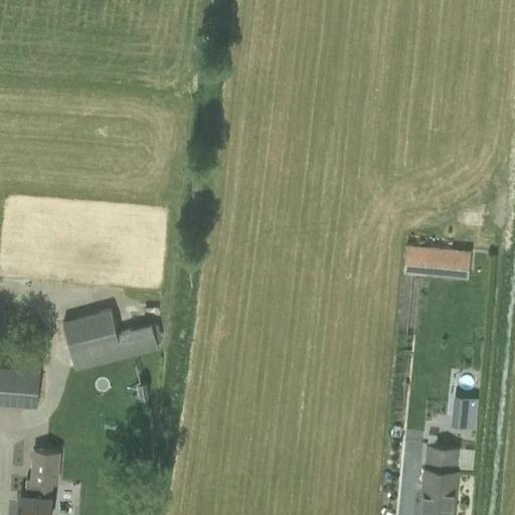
[(407,245),(404,270),(469,276),(471,251),(407,245)]
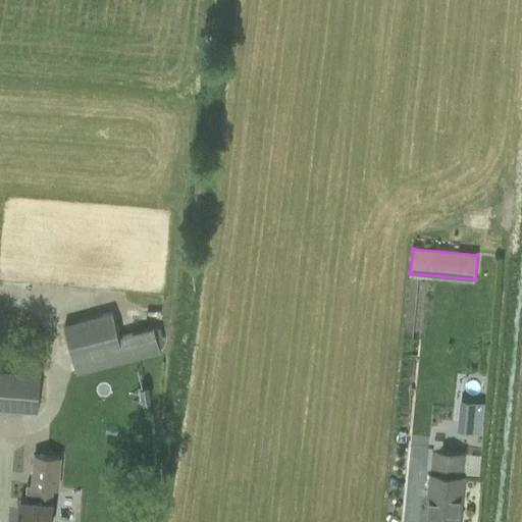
[(160,328),(155,329),(119,337),(112,312),(64,324),(69,348),(76,374),(161,353),(159,346),(164,344),(160,328)]
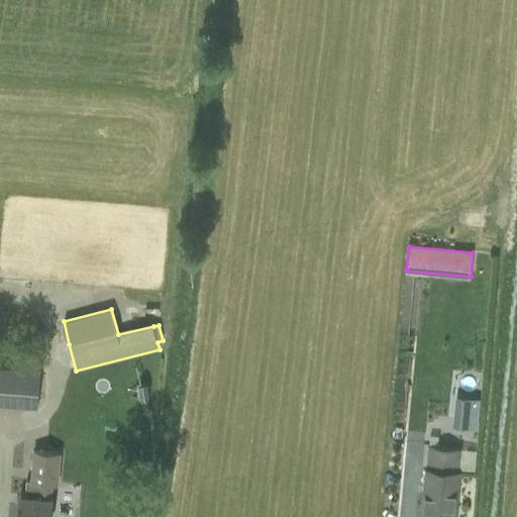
[(418,317),(407,312),(400,327),(411,332),(418,317)]
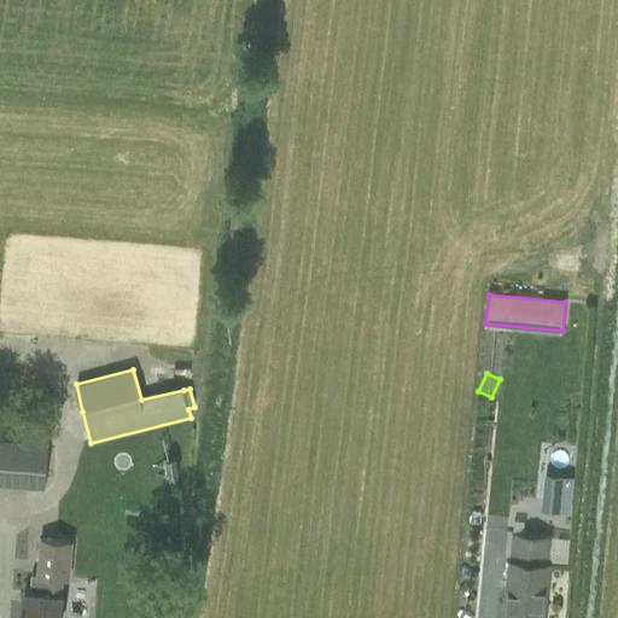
[(0,438),(0,483),(45,487),(48,443),(0,438)]
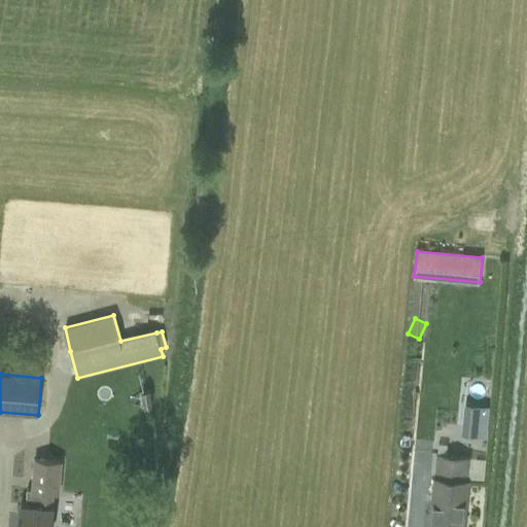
[(486,437),(489,407),(465,405),(462,434),(486,437)]
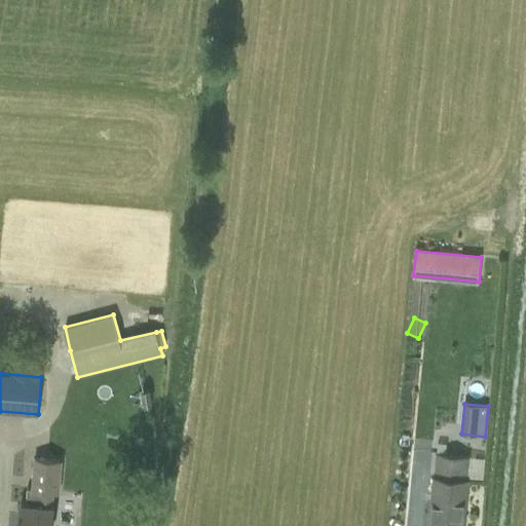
[(464,497),(468,456),(437,453),(433,495),(428,525),(461,525),(464,498),(464,497)]
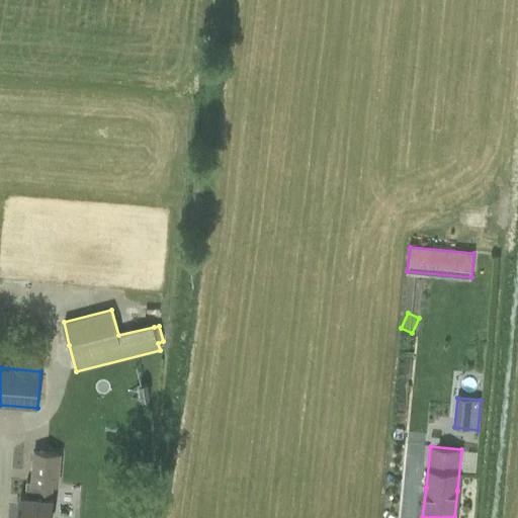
[(20,496),(18,517),(51,517),(53,499),(52,499),(53,485),(57,485),(60,453),(35,451),(32,482),(26,482),(25,497),(20,496)]
